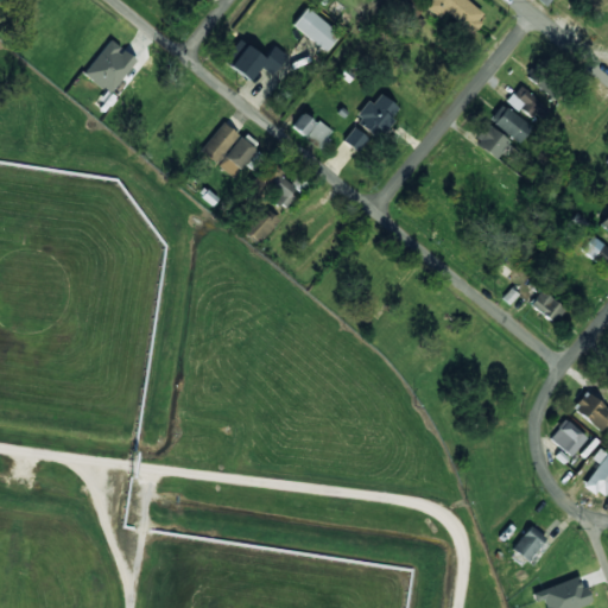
[(485,16),(466,0),(430,0),(424,7),(437,18),(443,11),(469,33),(485,16)]
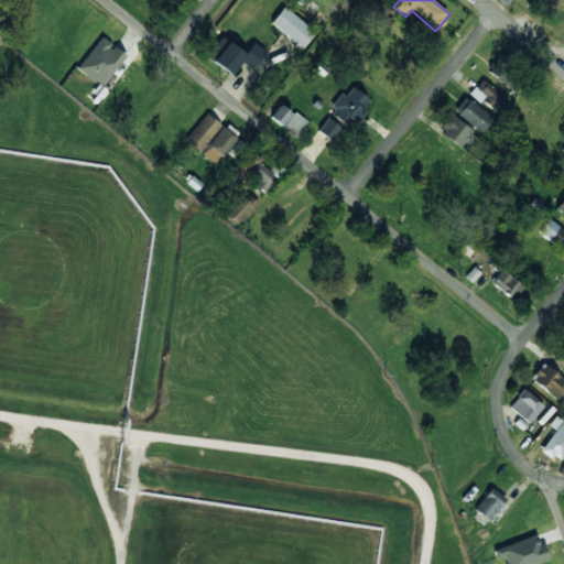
[(563,0),(542,0),(554,9),(561,0),(563,0)]
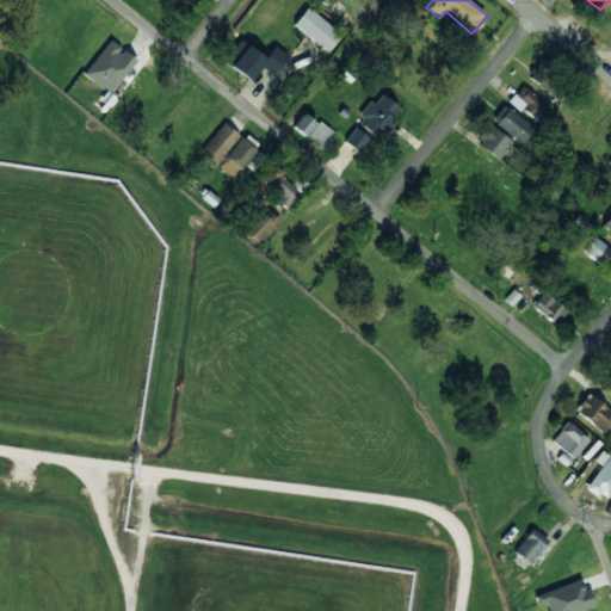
[(340,35),(307,7),(292,25),(326,51),(340,35)]
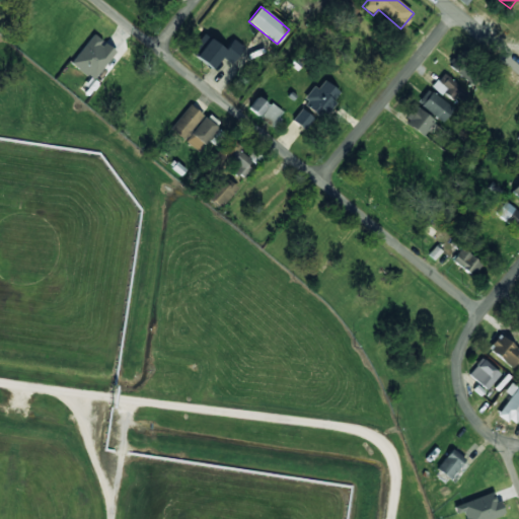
[(244,48),(233,40),(225,50),(203,33),(190,52),(212,69),(222,57),(231,64),(244,48)]
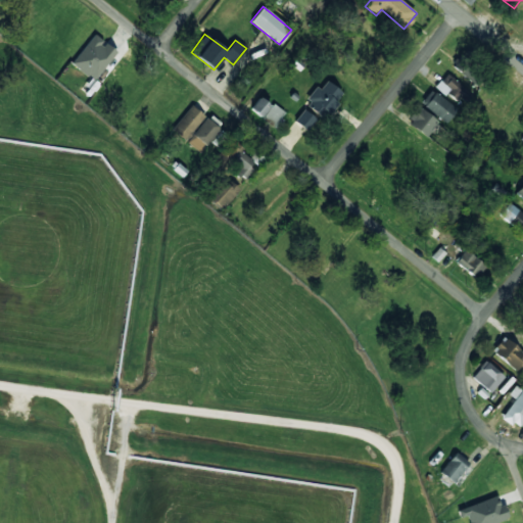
[(70,63),(93,81),(116,52),(94,35),(70,63)]
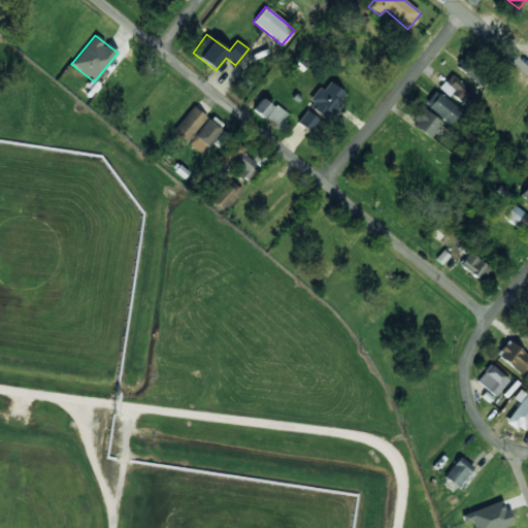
[(471,92),(451,74),(439,87),(461,105),(471,92)]
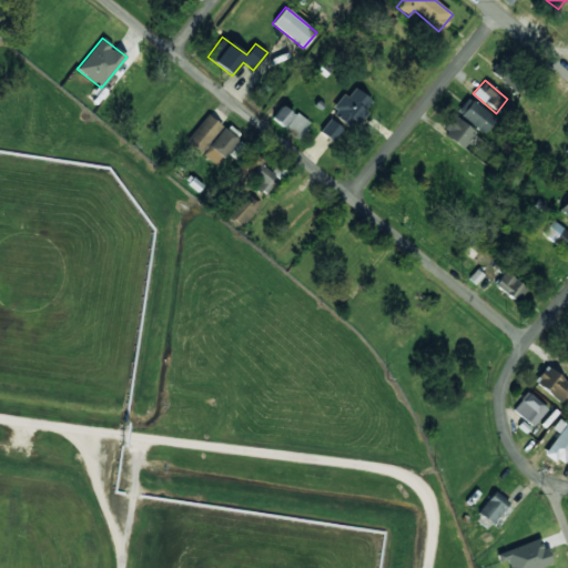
[(351,128),(372,102),(355,88),(347,97),(344,93),(330,110),(351,128)]
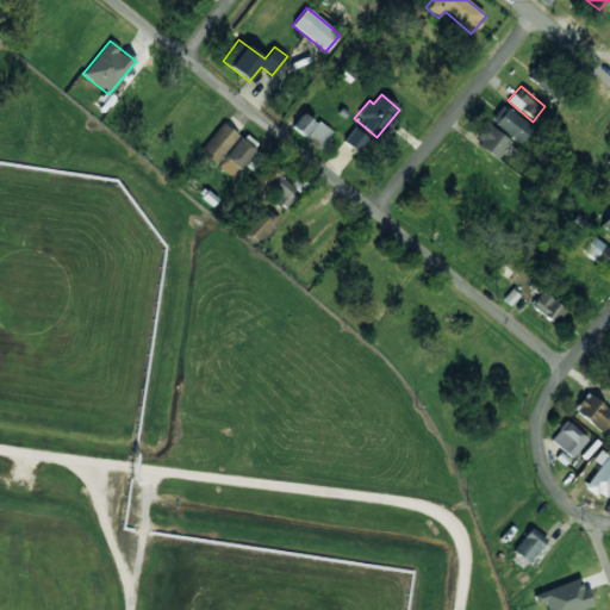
[(490,120),(520,143),(531,128),(502,105),(490,120)]
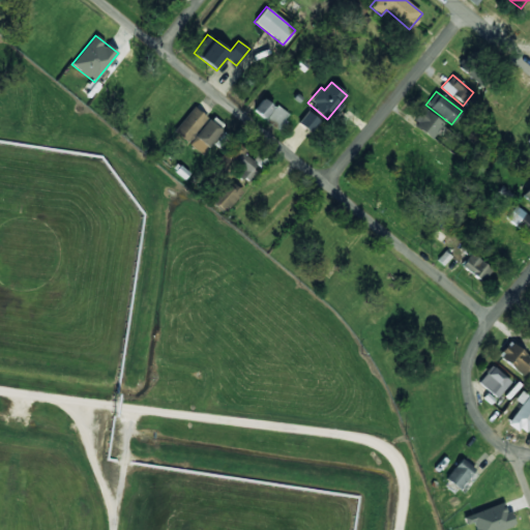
[(264,119),(273,108),(263,98),(254,109),(264,119)]
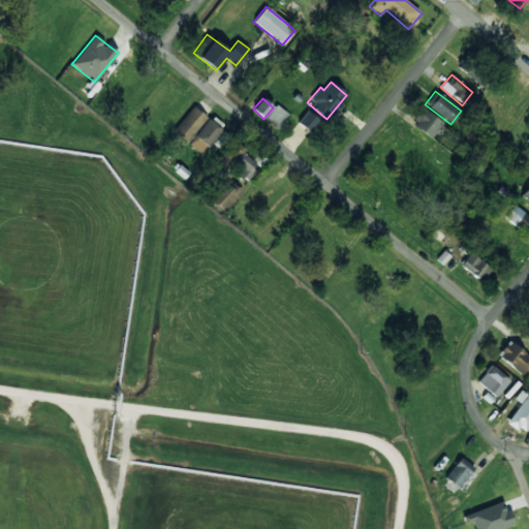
[(287,114),(278,105),(267,118),(277,127),(287,114)]
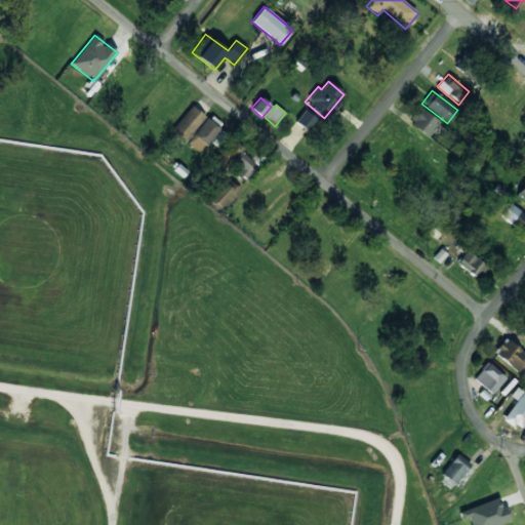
[(205,117),(206,117),(192,106),(172,131),(201,153),(220,128),(205,117)]
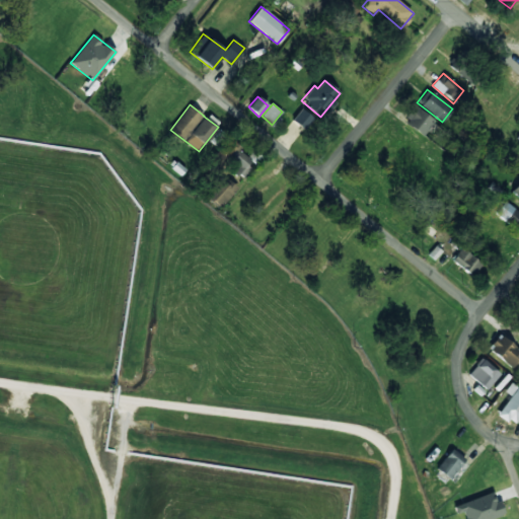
[(402,122),(423,136),(434,120),(414,105),(402,122)]
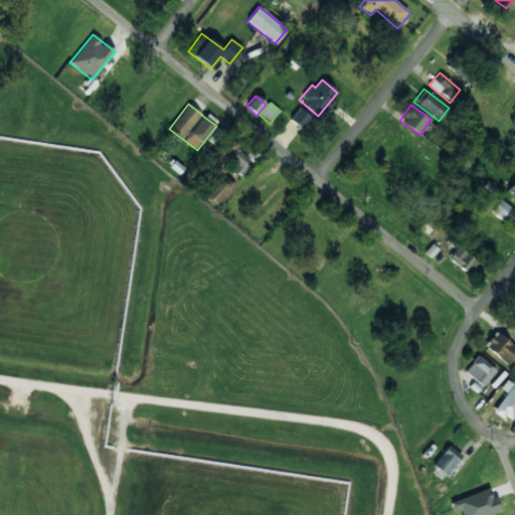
[(290,119),(301,128),(310,118),(299,108),(290,119)]
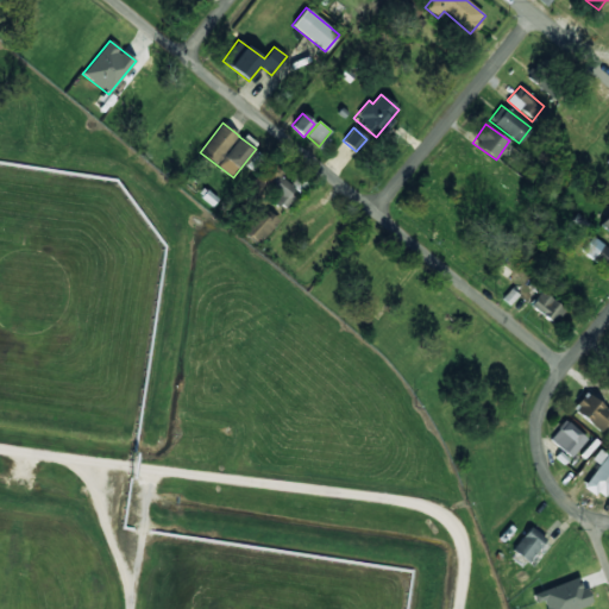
[(257,183),(288,203),(297,188),(265,168),(257,183)]
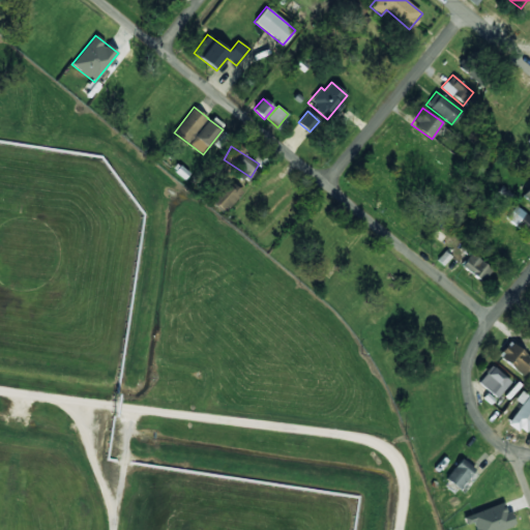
[(223,212),(242,193),(229,179),(209,199),(223,212)]
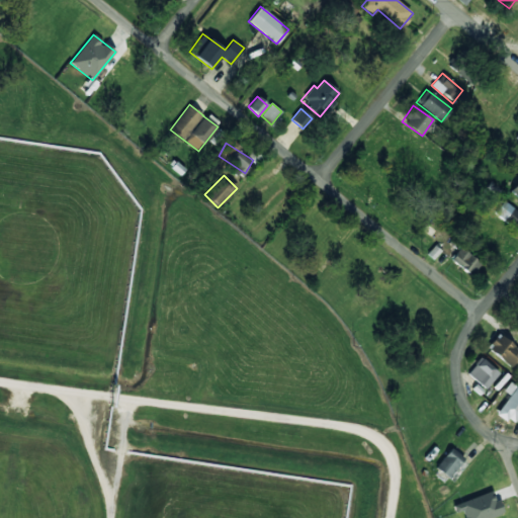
[(514,230),(517,225),(517,212),(504,199),(494,211),(514,230)]
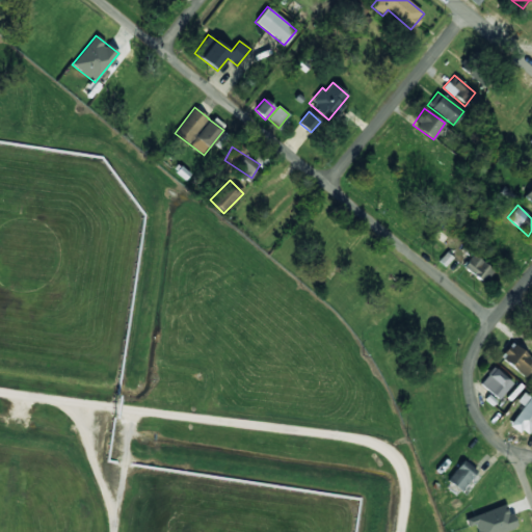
[(462,267),(485,283),(495,269),(473,254),(462,267)]
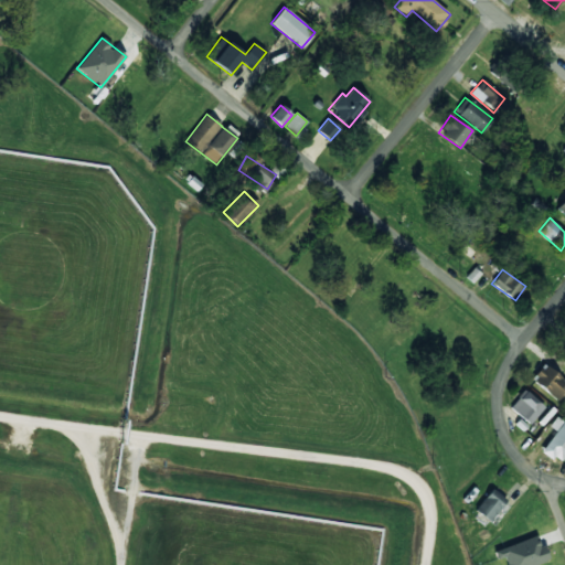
[(564,390),(564,381),(544,363),(531,379),(556,401),(564,390)]
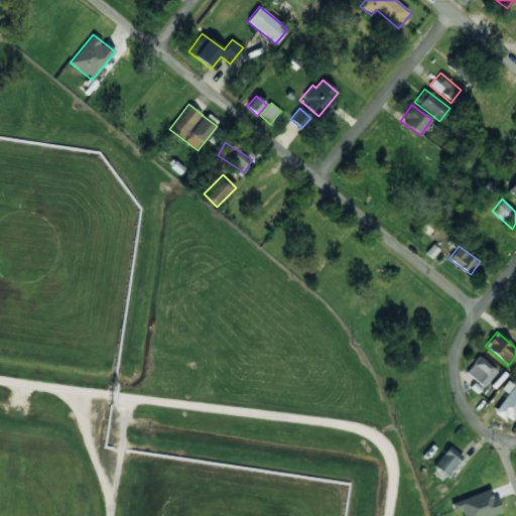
[(466,372),(485,387),(497,371),(479,356),(466,372)]
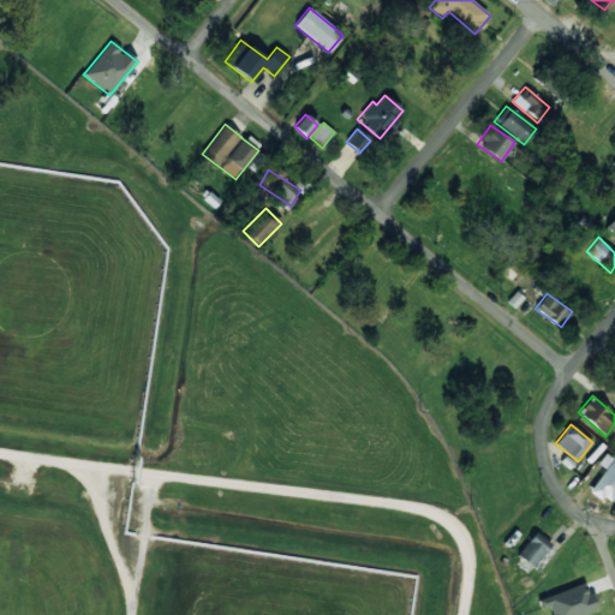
[(593,469),(601,473),(589,490),(608,503),(614,494),(614,459),(605,453),(593,469)]
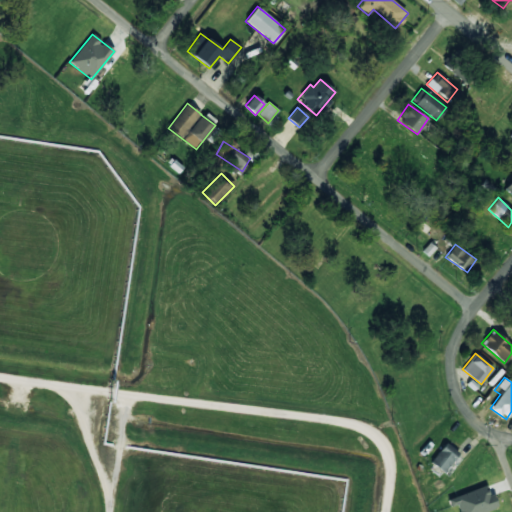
[(455,454),(459,450),(447,440),(430,463),(449,478),(463,460),(455,454)]
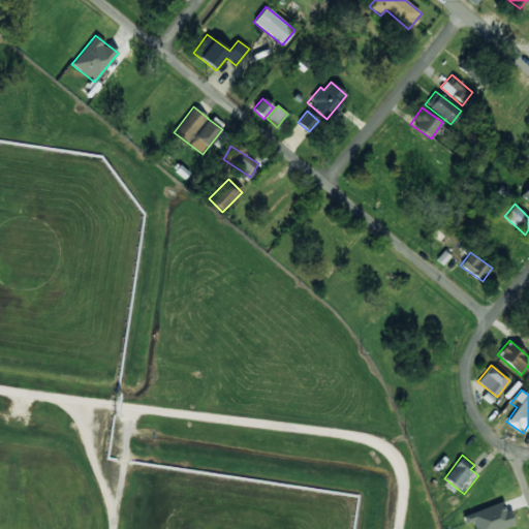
[(466,524),(470,522),(473,528),(501,528),(512,525),(503,500),(463,516),(466,524)]
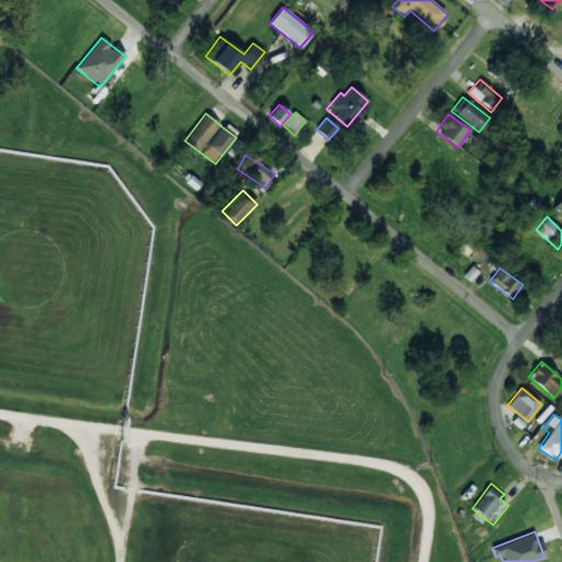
All buildings are outlined.
